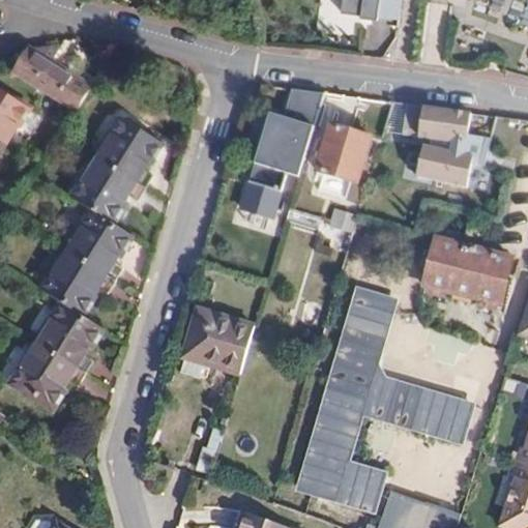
[(344,0),(343,11),(397,18),(399,0),(344,0)]
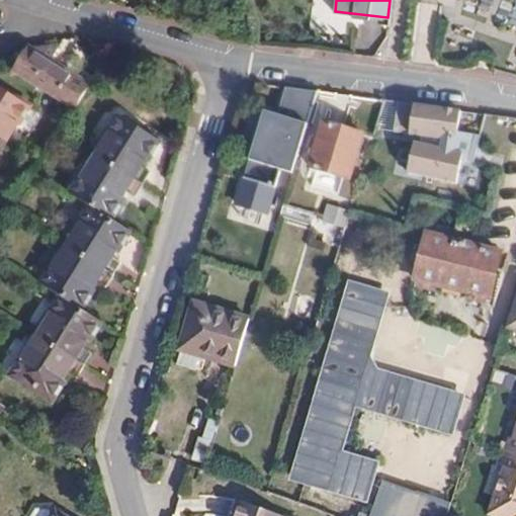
[(31,47),(29,49),(23,46),(10,66),(74,105),(87,84),(48,60),(58,41),(32,44),(31,47)]
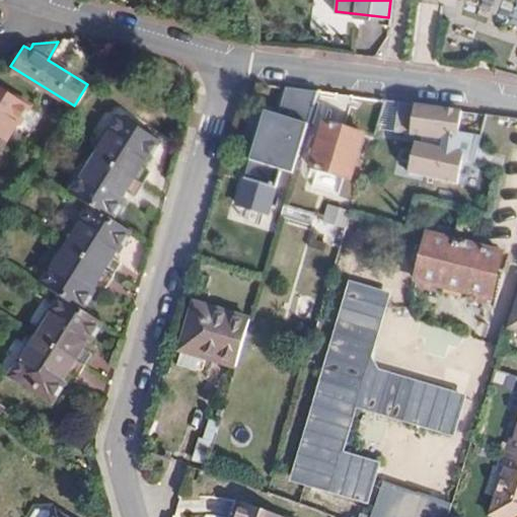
[(269,85),(267,111),(279,112),(281,86),(269,85)]
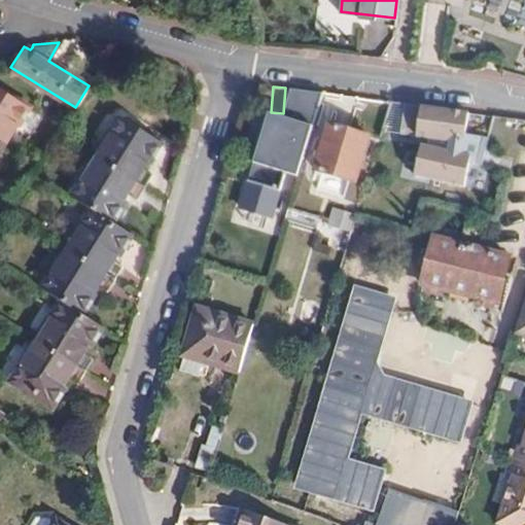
[(0,148),(27,106),(0,89),(0,148)]
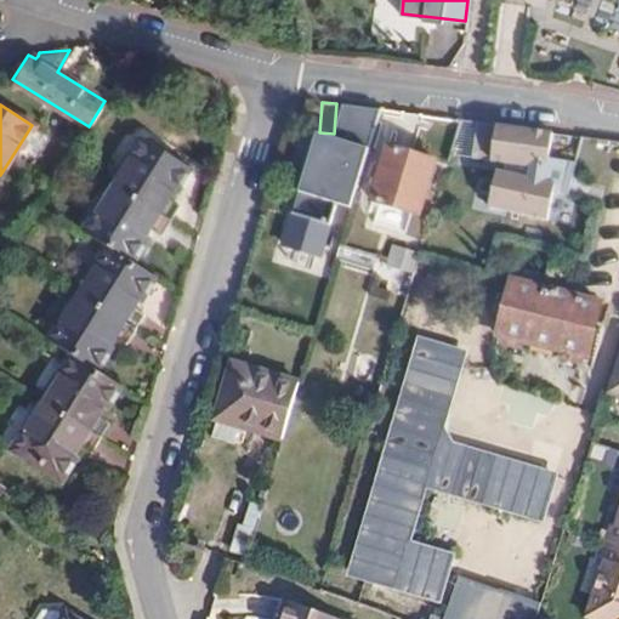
[(549,130),(459,119),(448,152),(503,164),(501,174),(493,171),(487,206),(546,217),(551,191),(564,193),(569,176),(573,160),(546,155),(549,130)]
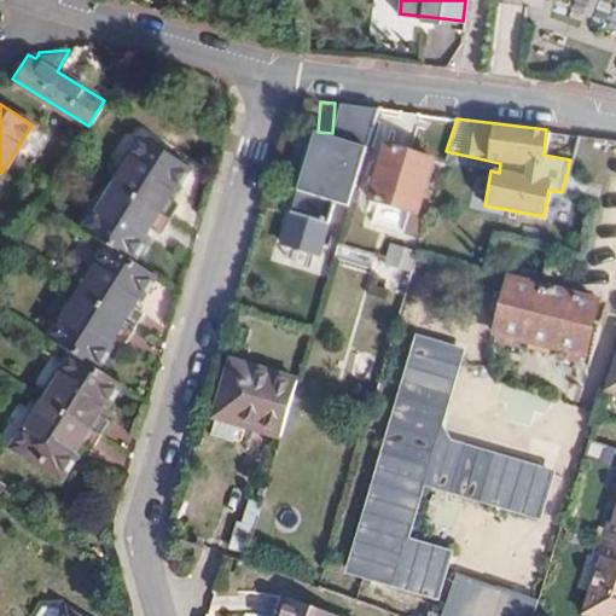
[(312,131),(278,240),(315,253),(349,143),(312,131)]
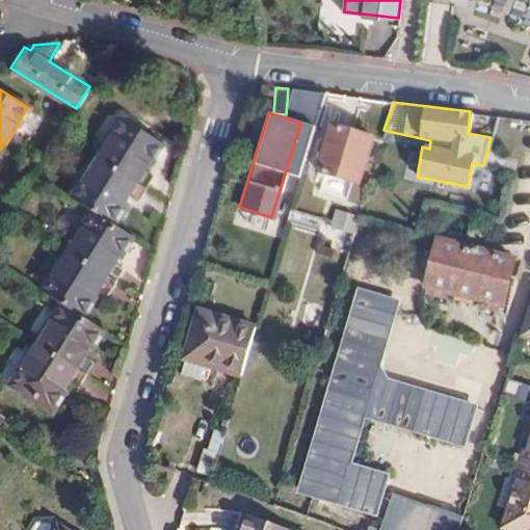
[(137,201),(153,175),(143,169),(147,165),(161,141),(121,116),(71,197),(89,209),(111,221),(126,197),(127,194),(137,201)]
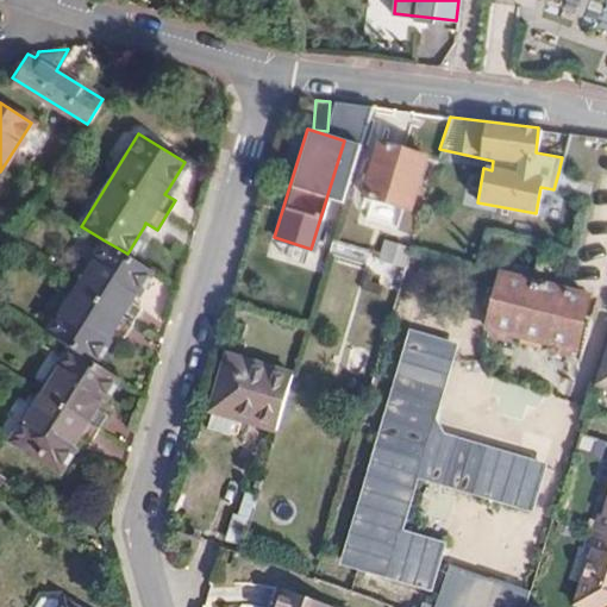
[(426,156),(379,142),(362,193),(410,208),(426,156)]
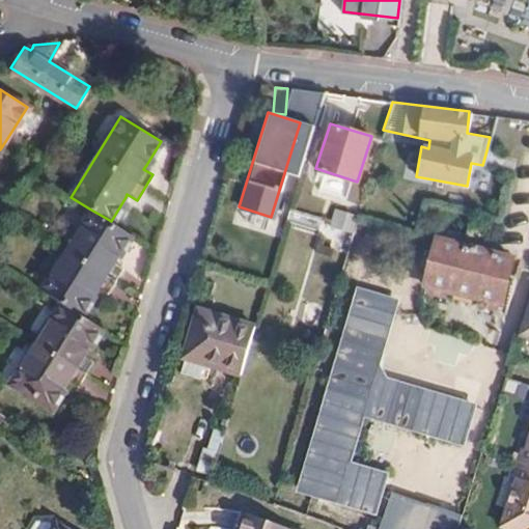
[(516,159),(486,150),(482,165),(511,173),(516,159)]
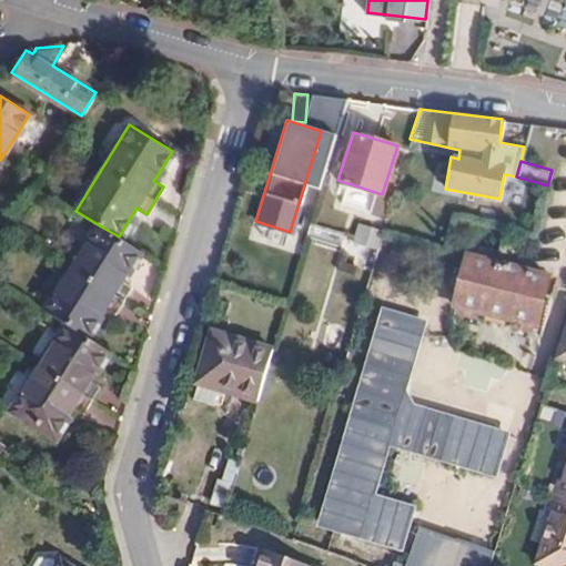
[(113,313),(130,286),(122,281),(125,275),(141,251),(125,241),(119,236),(95,223),(41,310),(63,323),(87,337),(101,313),(104,309),(113,313)]
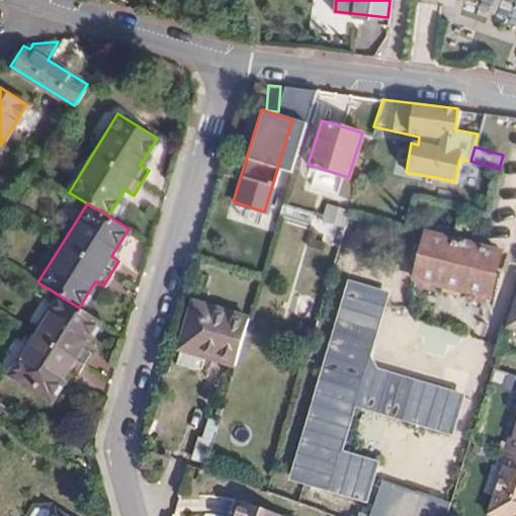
[(322,220),(341,226),(346,209),(328,203),(322,220)]
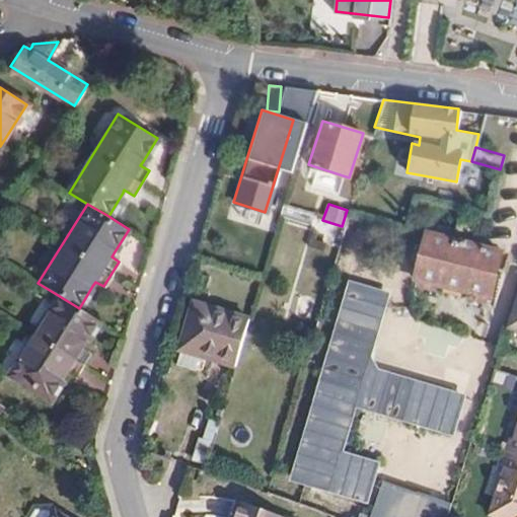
[(308,224),(310,212),(284,207),(281,218),(308,224)]
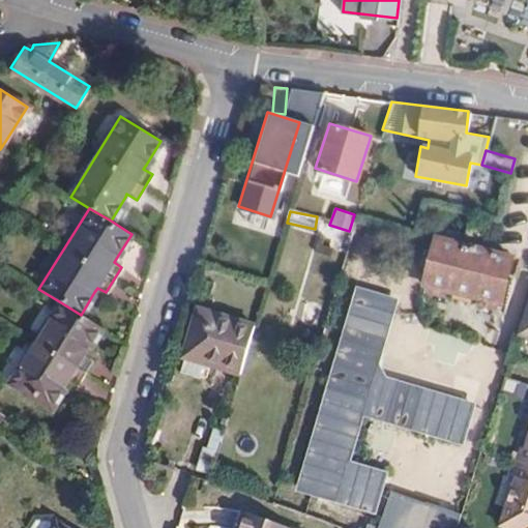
[(436,236),(433,247),(424,245),(419,264),(428,266),(422,285),(427,286),(426,290),(442,295),(443,290),(478,298),(477,304),(495,309),(496,303),(499,303),(510,256),(436,236)]
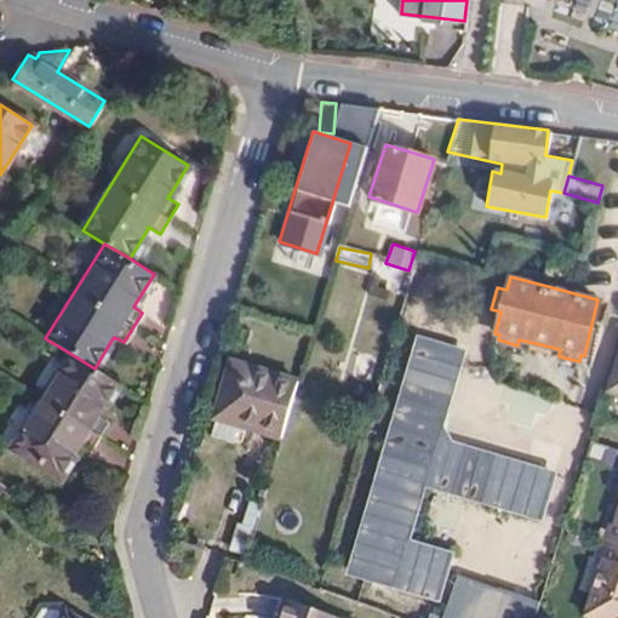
[(418,338),(349,570),(435,596),(448,553),(405,539),(422,481),(538,515),(551,471),(435,438),(459,350),(418,338)]
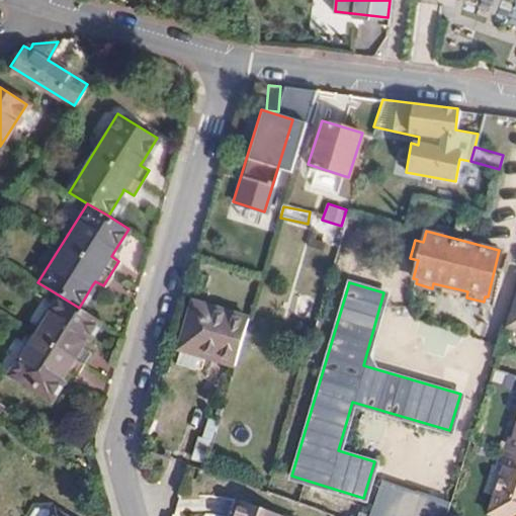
[(515,328),(515,285),(504,324),(515,328)]
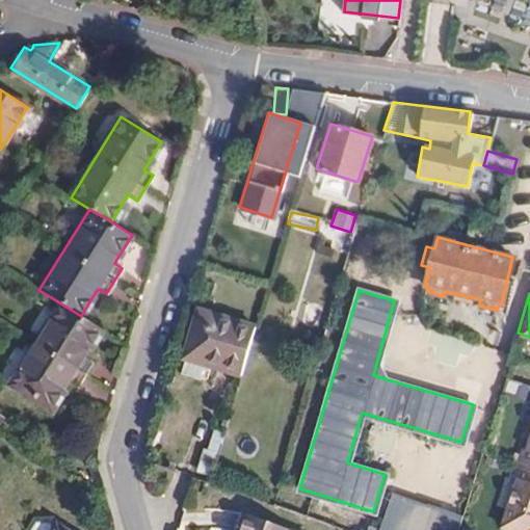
[(88,349),(101,328),(91,322),(81,316),(59,302),(28,353),(17,346),(0,374),(0,377),(52,408),(65,386),(69,381),(76,387),(93,360),(84,354),(88,349)]
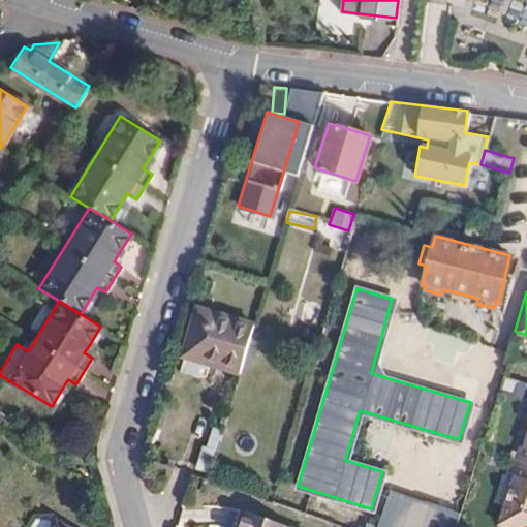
[(238,372),(252,322),(195,305),(180,355),(183,357),(179,370),(198,376),(203,363),(206,364),(238,372)]
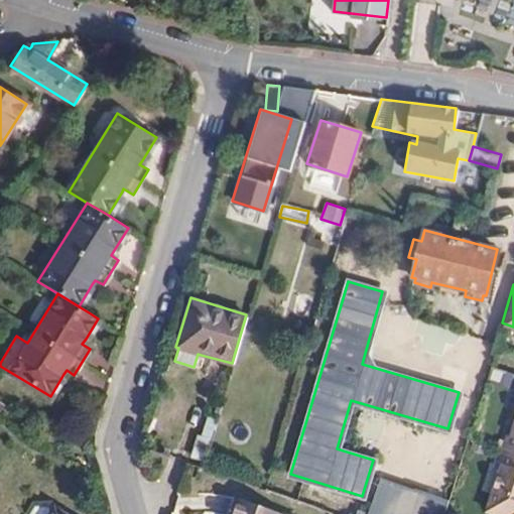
[(513,513),(513,420),(509,435),(504,434),(502,443),(496,464),(500,466),(498,473),(493,490),(497,491),(492,512),(500,513),(513,513)]
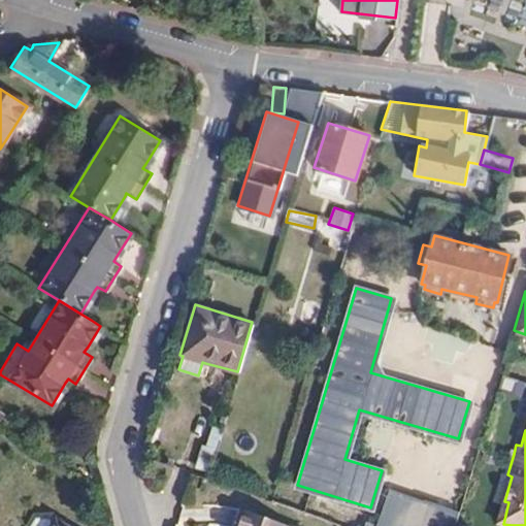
[(452,525),(457,512),(423,499),(422,501),(389,490),(376,525),(365,521),(363,525),(452,525)]
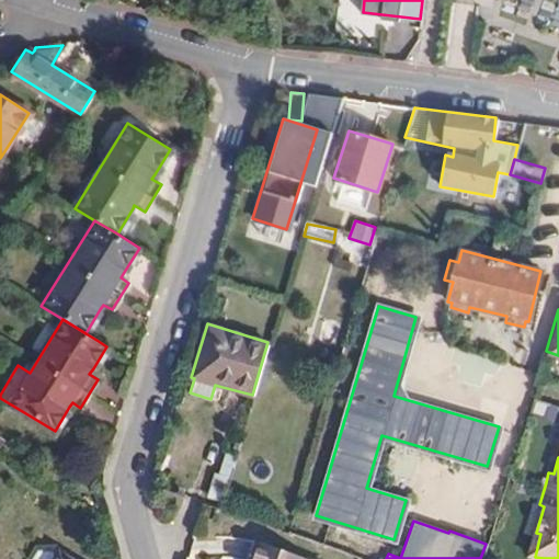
[(299,558),(254,544),(249,558),(299,558)]
